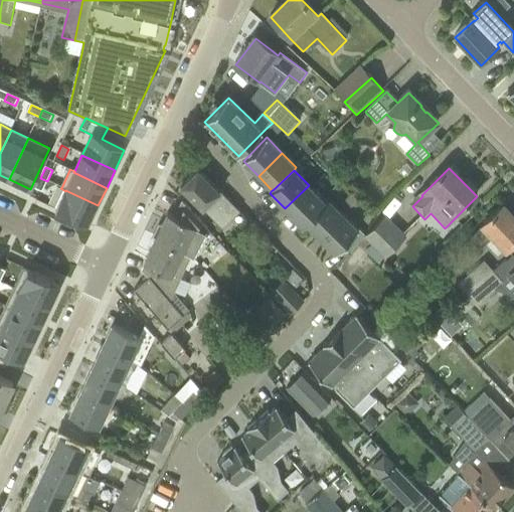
[(181,188),(210,218),(222,230),(239,214),(219,192),(198,171),(181,188)]
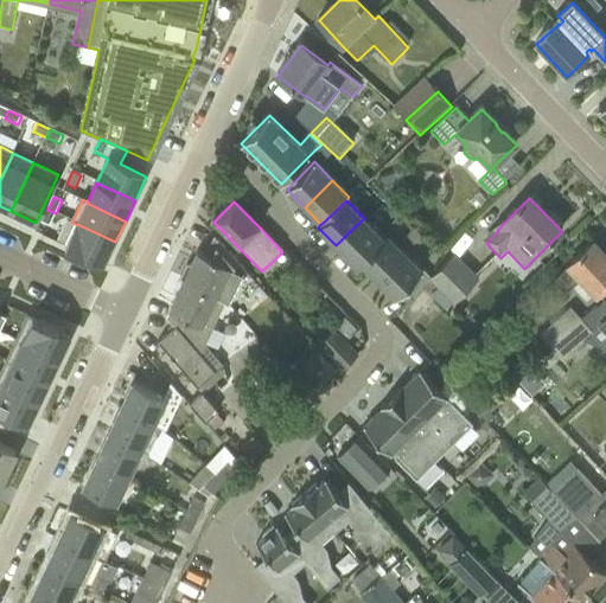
[(48,210),(42,223),(50,226),(56,213),(48,210)]
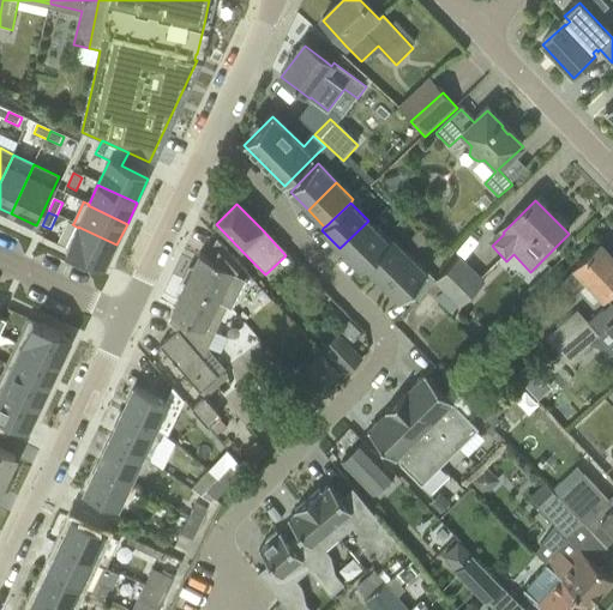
[(362,272),(366,269),(365,267),(390,243),(372,224),(343,253),(362,272)]
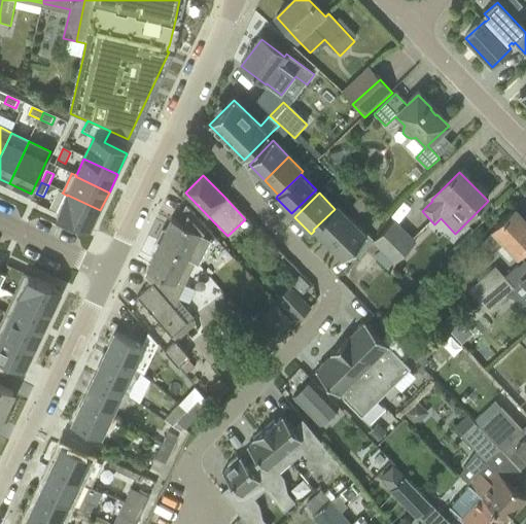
[(66,196),(57,215),(91,231),(100,210),(67,195),(67,196),(66,196)]
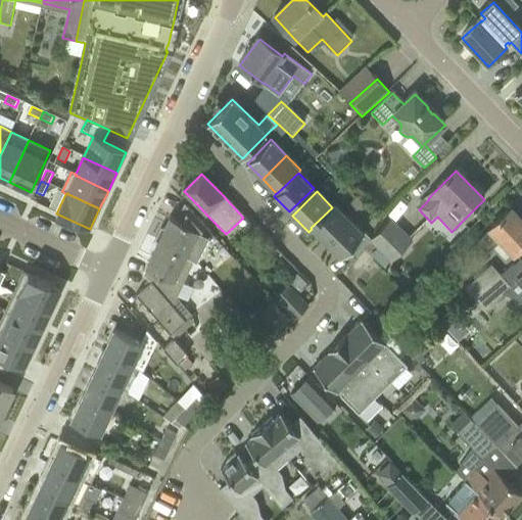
[(311,228),(312,229),(326,243),(349,219),(335,203),(332,207),(311,228)]
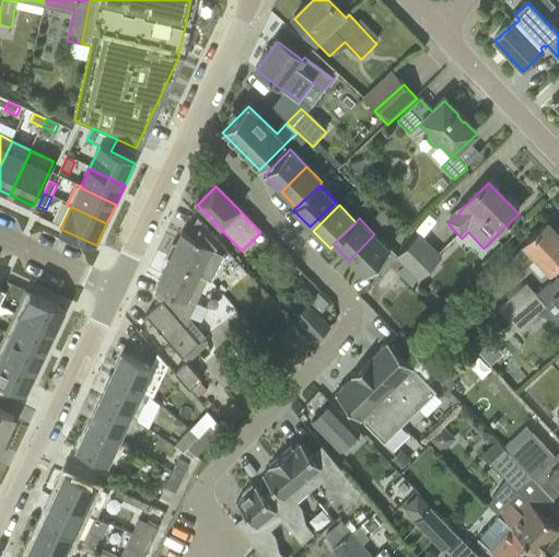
[(183,233),(170,259),(200,275),(201,274),(210,278),(212,279),(226,250),(199,220),(190,236),(183,233)]
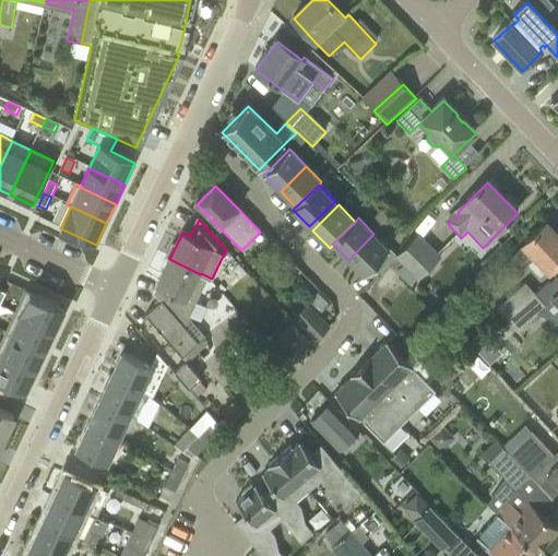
[(537,259),(549,271),(557,263),(557,236),(546,224),(524,245),(526,246),(512,259),(524,271),(537,259)]
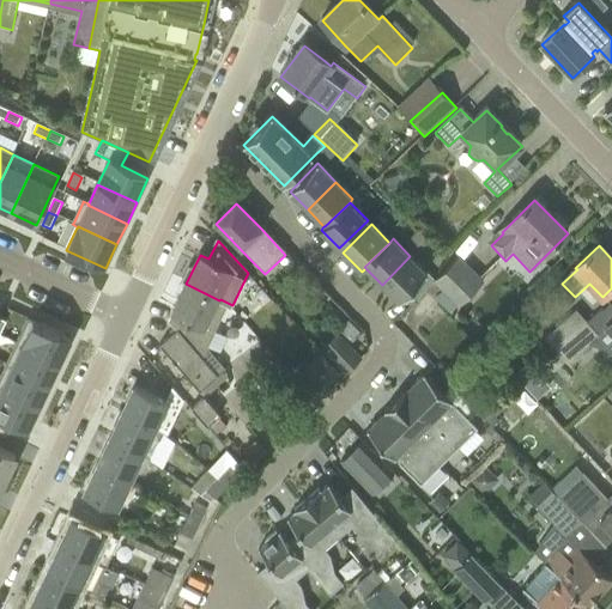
[(428,274),(410,256),(382,285),(400,303),(428,274)]
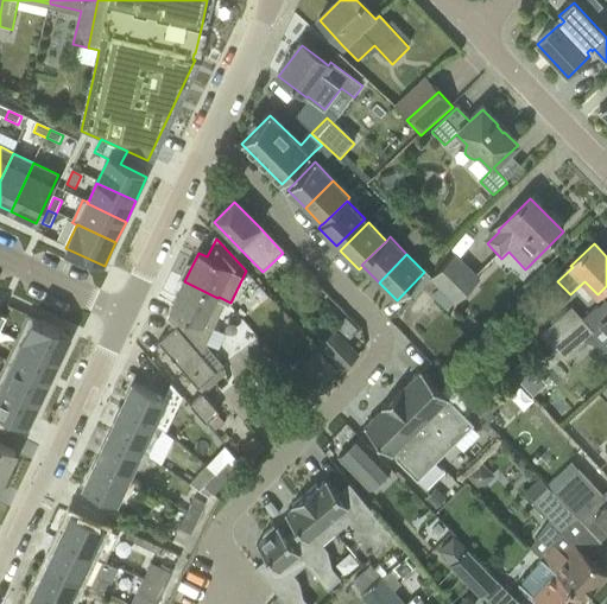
[(481,280),(456,255),(430,280),(455,306),(481,280)]
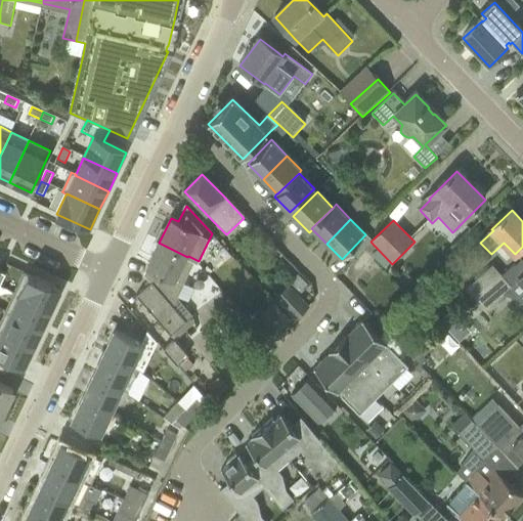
[(197,260),(188,256),(187,257),(159,243),(147,268),(144,276),(151,284),(162,294),(173,307),(197,260)]
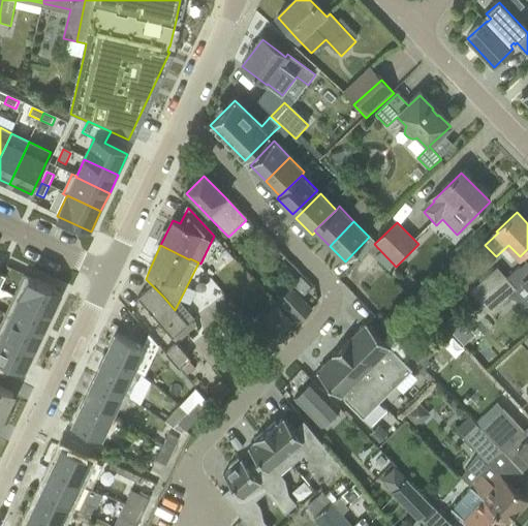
[(480,305),(507,280),(498,269),(471,292),(480,305)]
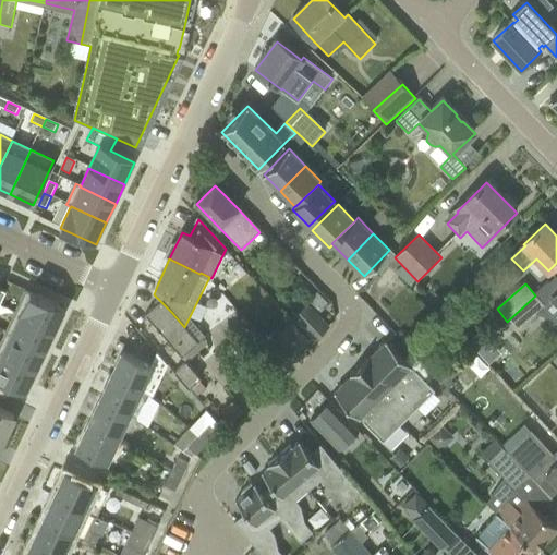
[(25,291),(15,313),(56,332),(65,310),(56,305),(25,291)]
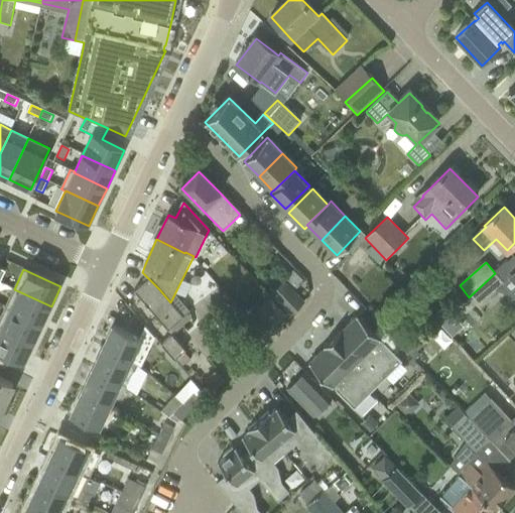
[(495,273),(469,297),(479,308),(505,285),(495,273)]
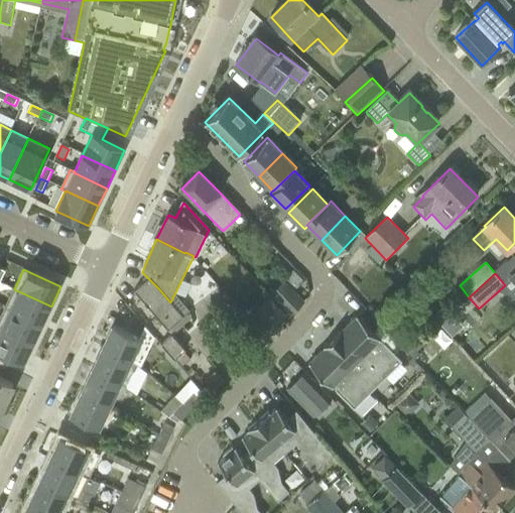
[(184,319),(170,302),(159,289),(149,279),(135,291),(147,307),(169,333),(184,319)]
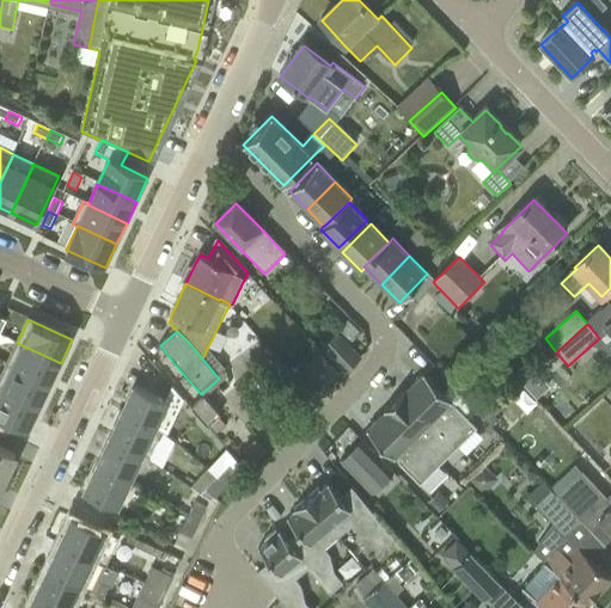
[(362,360),(338,333),(322,350),(346,375),(362,360)]
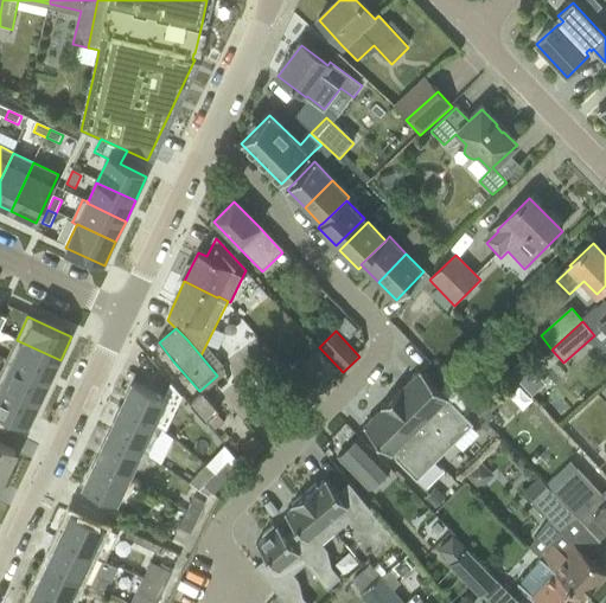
[(8,357),(7,361),(50,382),(61,360),(17,340),(8,357)]
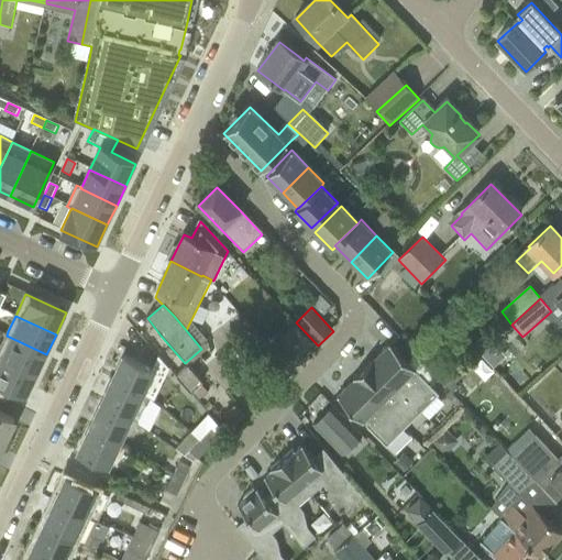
[(285,335),(271,347),(290,372),(305,360),(285,335)]
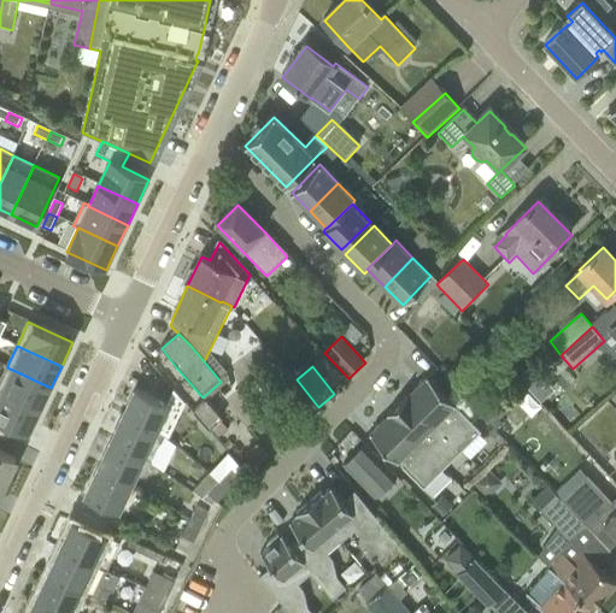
[(0,381),(0,389),(41,410),(51,388),(7,367),(0,381)]
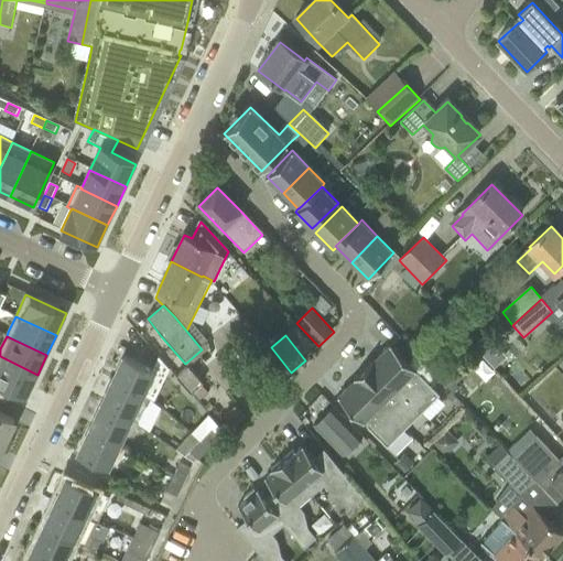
[(493,343),(480,354),(495,369),(507,358),(493,343)]
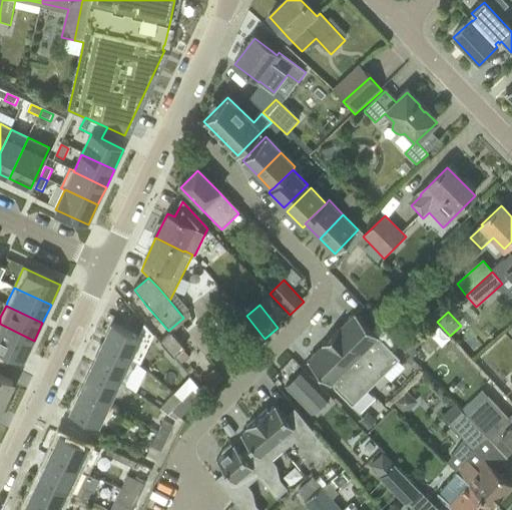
[(382,343),(379,339),(355,315),(340,331),(339,331),(384,376),(400,360),(383,343),(382,343)]
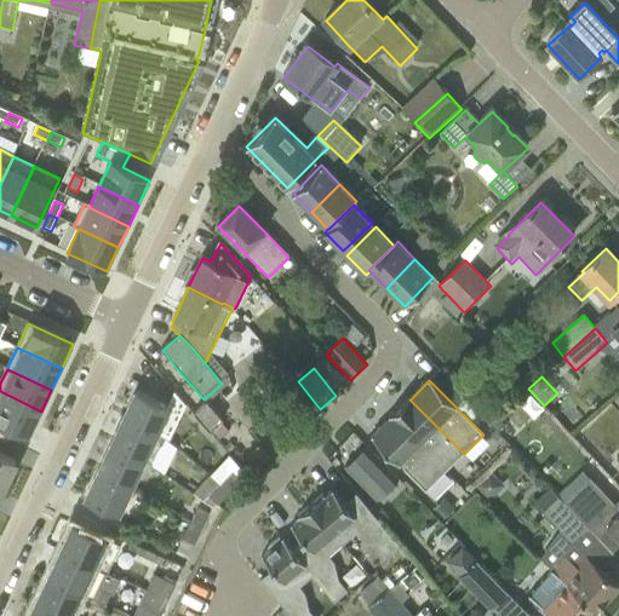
[(0,439),(6,443),(13,427),(29,436),(41,412),(0,391),(0,439)]
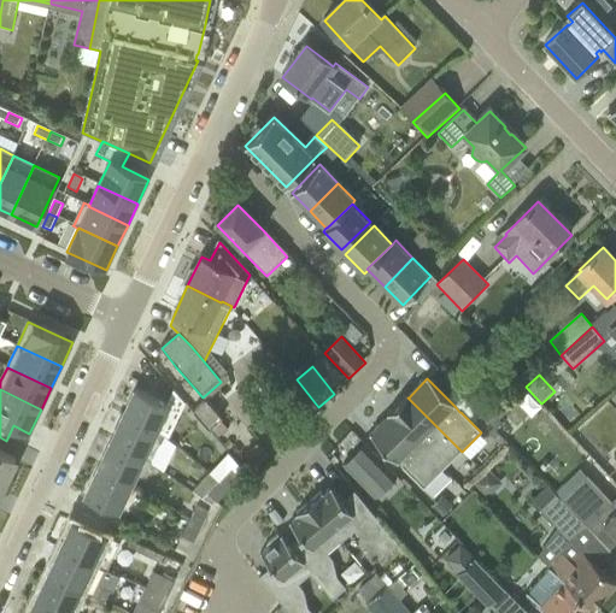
[(168,406),(159,402),(138,392),(124,419),(154,434),(168,406)]
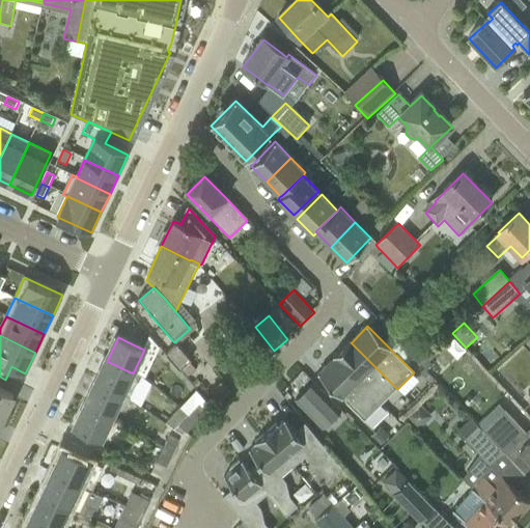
[(333,358),(334,359),(335,358),(382,406),(397,389),(351,342),(352,342),(351,341),(333,358)]
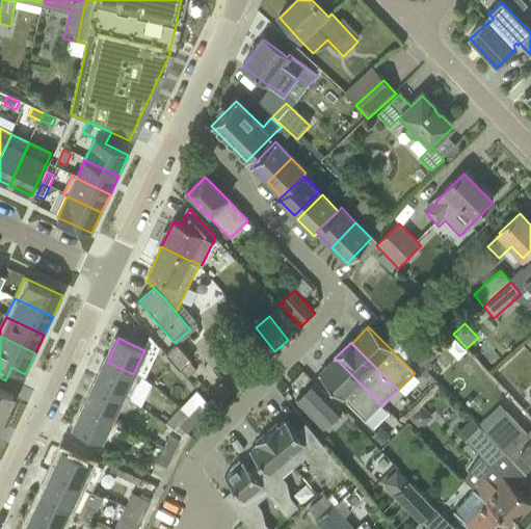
[(167,355),(180,371),(191,362),(178,347),(167,355)]
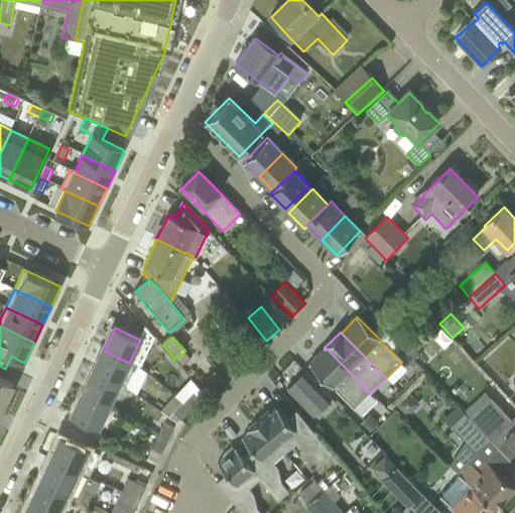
[(371,394),(326,348),(325,349),(309,364),(333,388),(337,392),(354,410),(371,394)]
